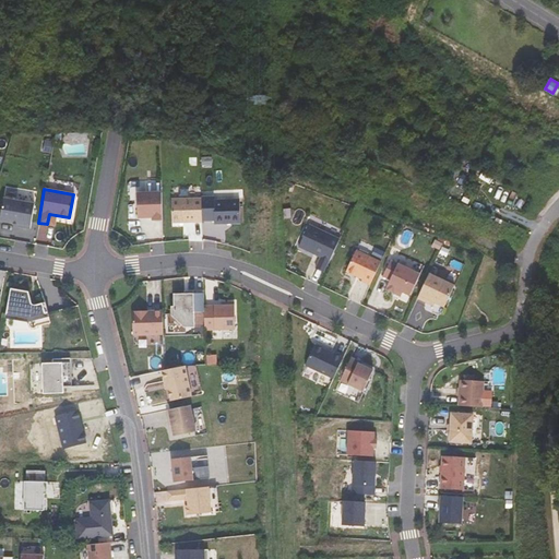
[(162,193),(138,193),(138,218),(153,217),(153,221),(163,221),(162,193)]
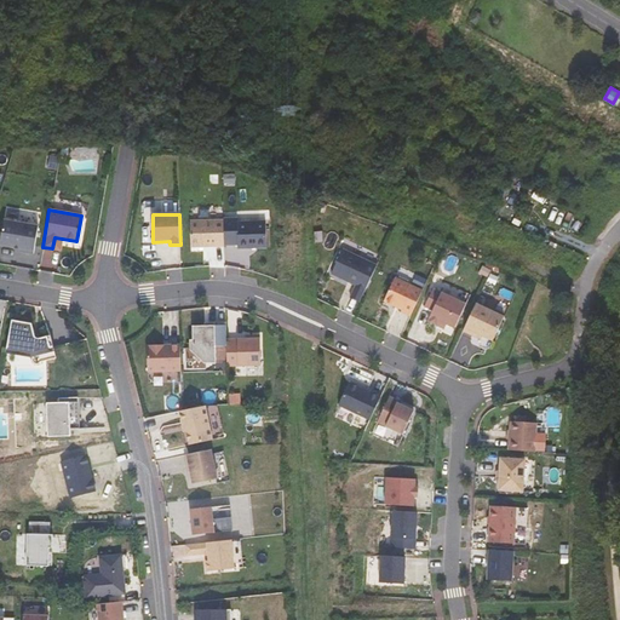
[(227,218),(227,220),(225,242),(225,245),(239,245),(239,248),(268,250),(269,223),(240,223),(240,219),(227,218)]
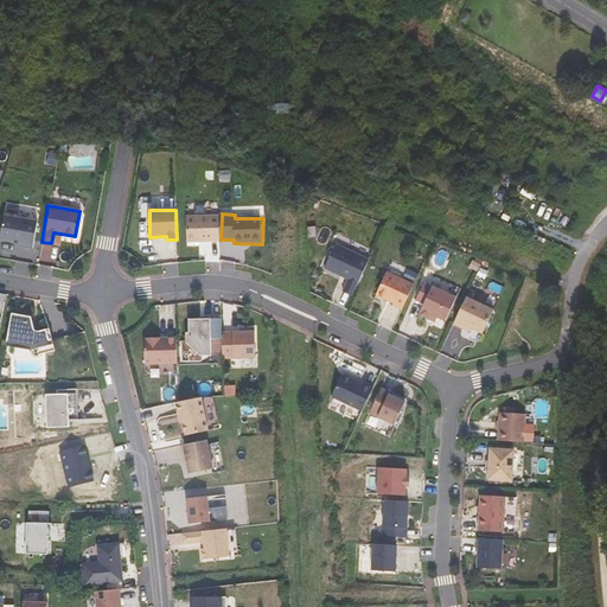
[(222,216),(189,215),(187,240),(212,241),(212,237),(221,237),(222,216)]
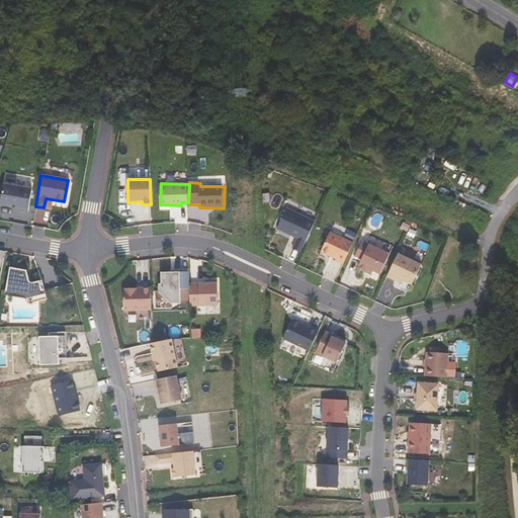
[(30,188),(2,184),(0,196),(0,204),(19,207),(18,210),(27,211),(30,188)]
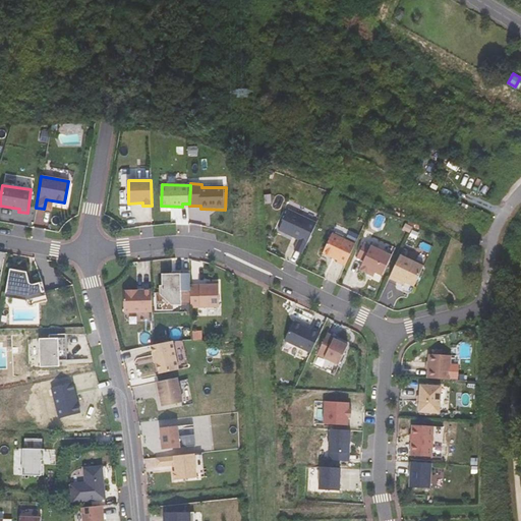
[(316,223),(288,210),(279,230),(299,239),(294,250),(302,253),(316,223)]
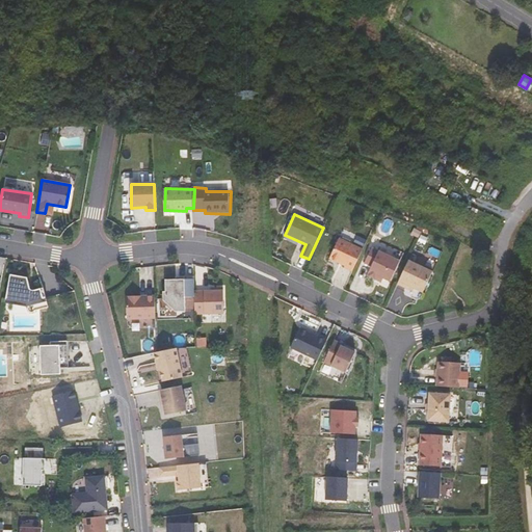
[(363,249),(339,238),(329,258),(345,265),(344,267),(352,271),(363,249)]
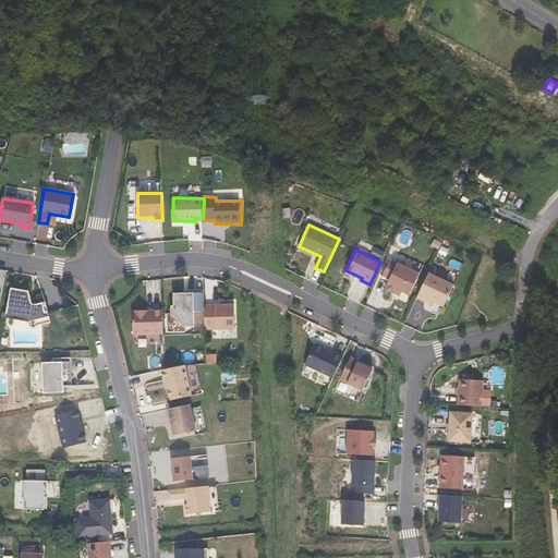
[(419,274),(389,259),(383,276),(389,279),(385,288),(393,292),(395,290),(401,293),(402,291),(409,294),(419,274)]
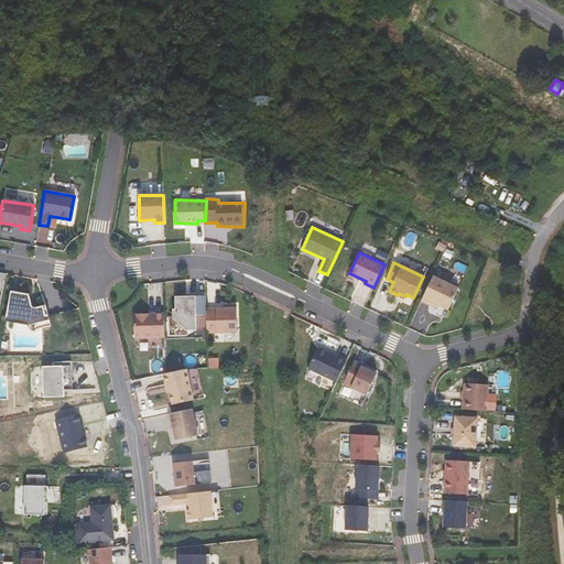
[(458,288),(433,275),(421,300),(430,304),(431,302),(448,310),(458,288)]
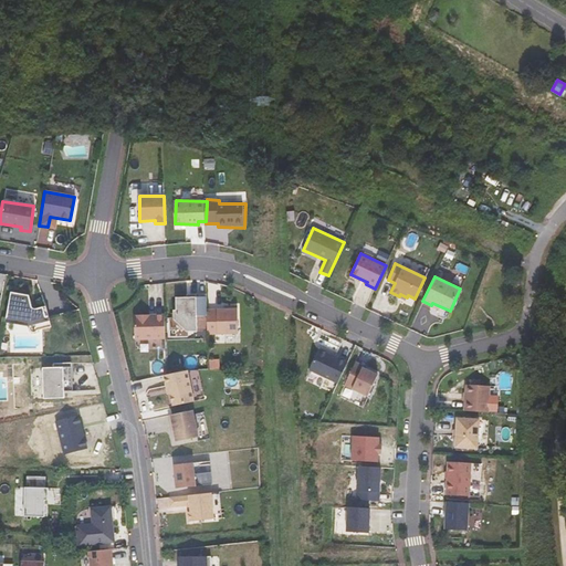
[(22,294),(11,292),(7,315),(27,320),(29,326),(38,329),(51,327),(45,306),(37,308),(34,308),(33,308),(32,307),(32,306),(30,299),(22,297),(22,294)]
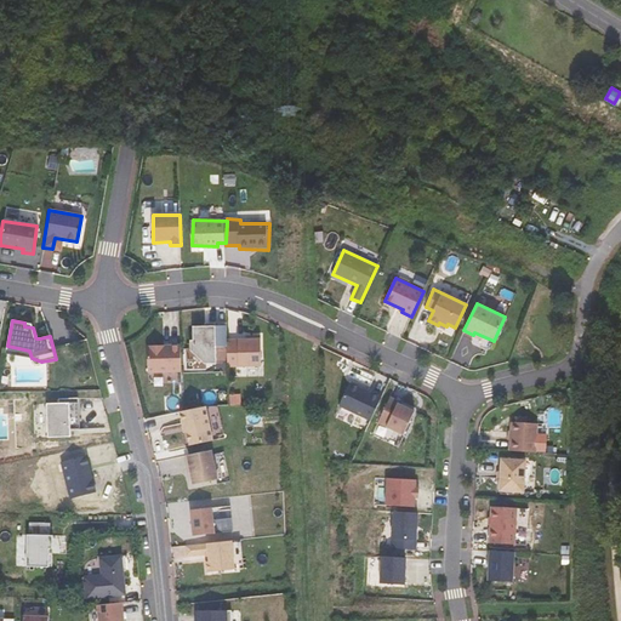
[(227,346),(227,325),(201,326),(201,330),(193,330),(193,349),(205,360),(216,360),(216,347),(227,346)]
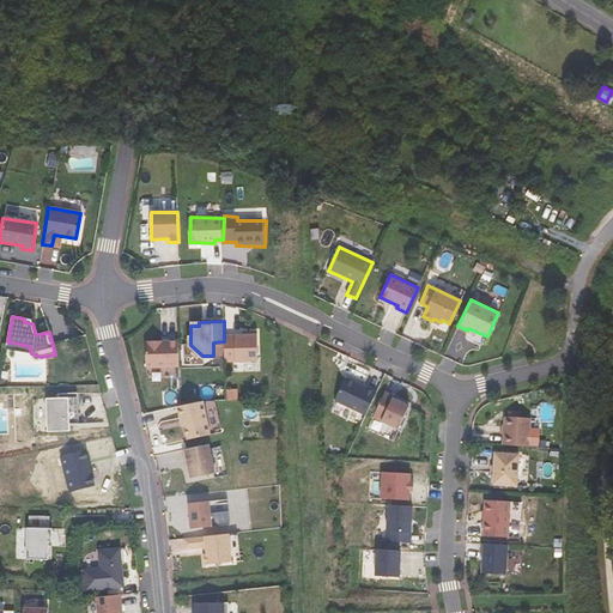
[(247,334),(224,335),(224,362),(258,360),(256,331),(247,332),(247,334)]
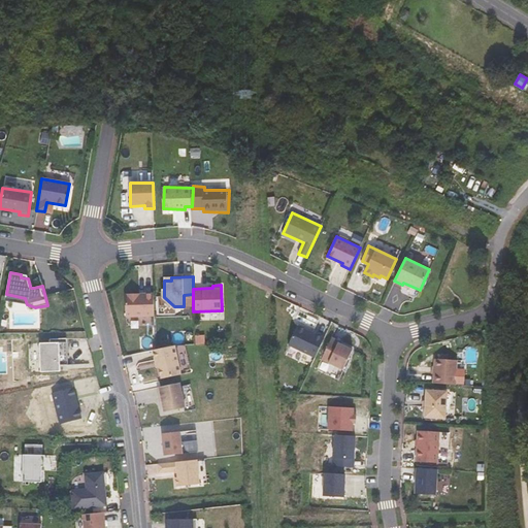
[(154,294),(125,295),(126,317),(154,316),(154,294)]
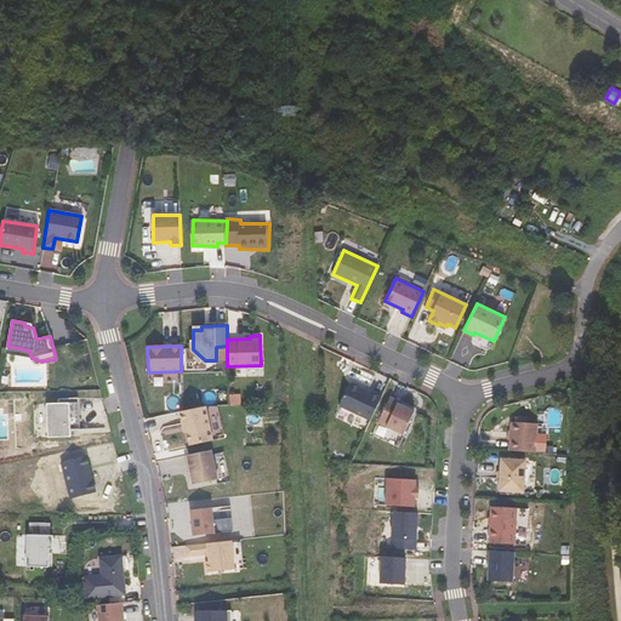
[(381,398),(349,383),(340,405),(371,420),(381,398)]
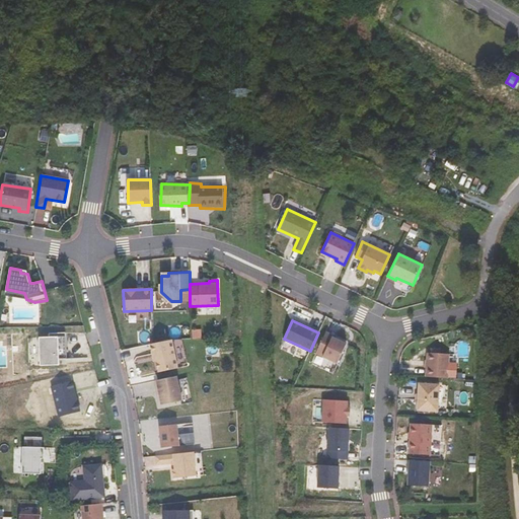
[(334,336),(326,331),(316,353),(338,363),(347,344),(332,338),(334,336)]
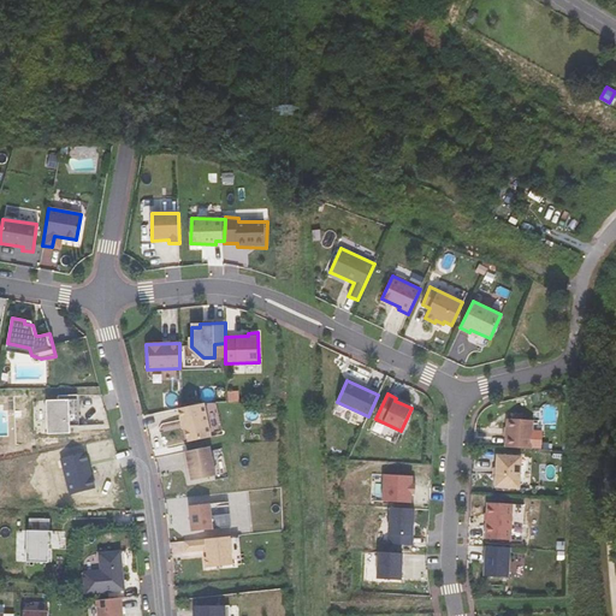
[(78,421),(78,395),(59,395),(59,400),(47,400),(47,433),(70,433),(70,421),(78,421)]
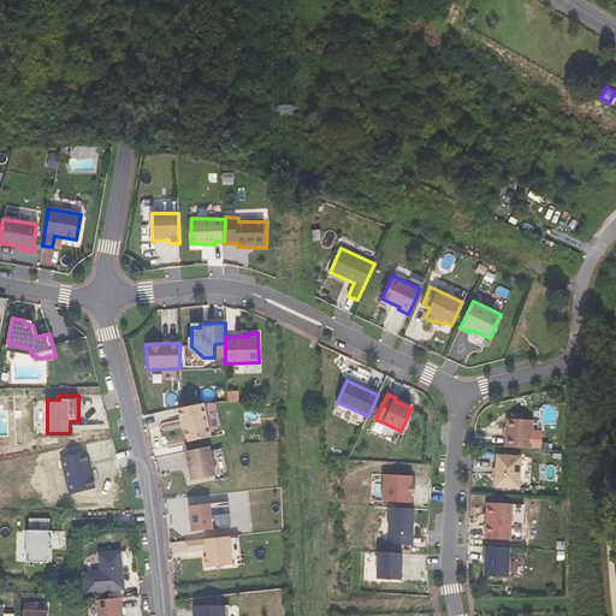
[(203,403),(178,408),(181,420),(184,420),(189,442),(211,437),(203,403)]
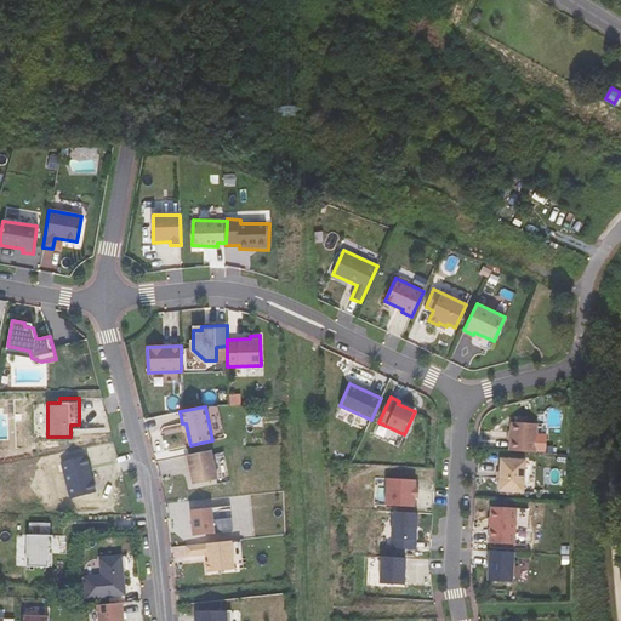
[(537,422),(511,421),(510,449),(536,450),(537,422)]
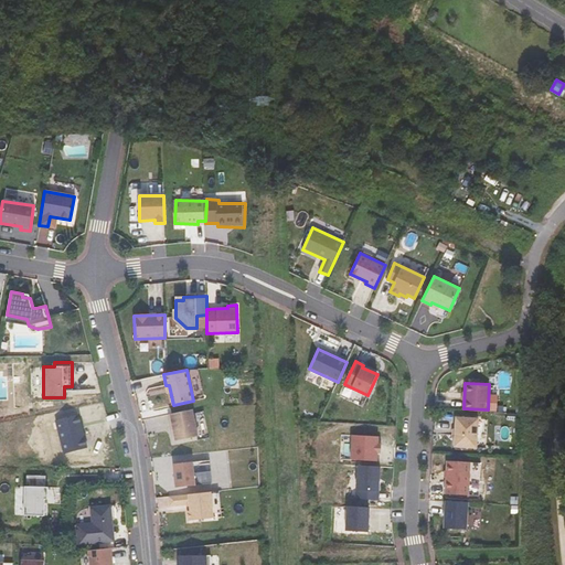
[(192,409),(169,415),(170,424),(172,424),(173,429),(177,441),(198,437),(192,409)]
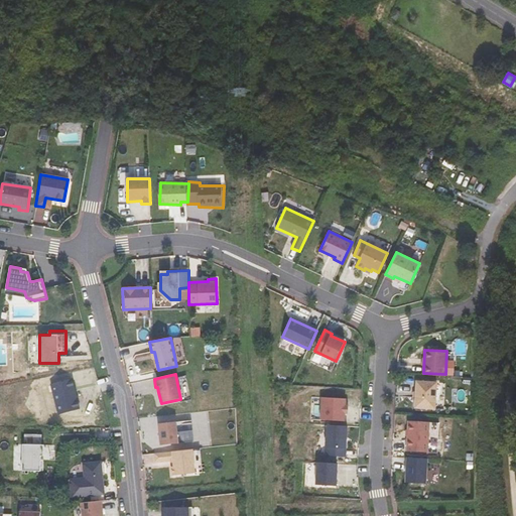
[(178,378),(183,397),(190,395),(185,376),(178,378)]
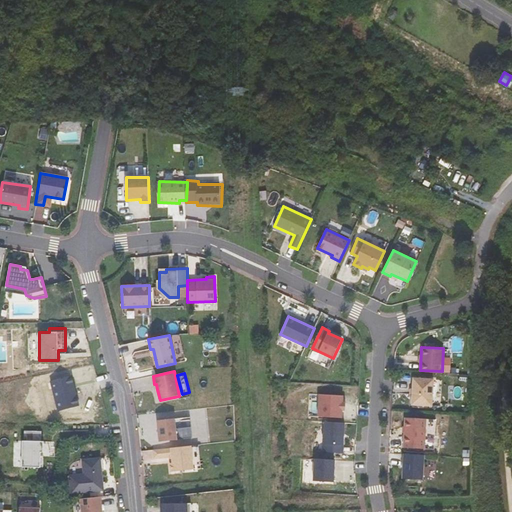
[(58,411),(79,406),(75,389),(74,390),(73,385),(74,385),(71,375),(50,381),(58,411)]
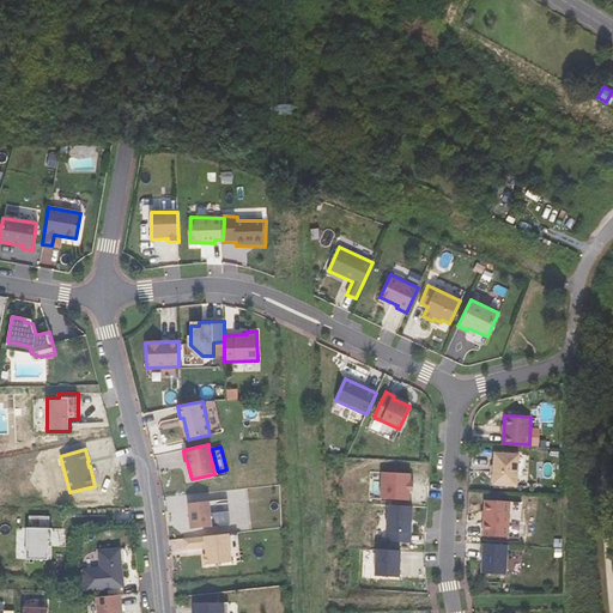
[(519,454),(496,453),(495,484),(517,485),(519,454)]
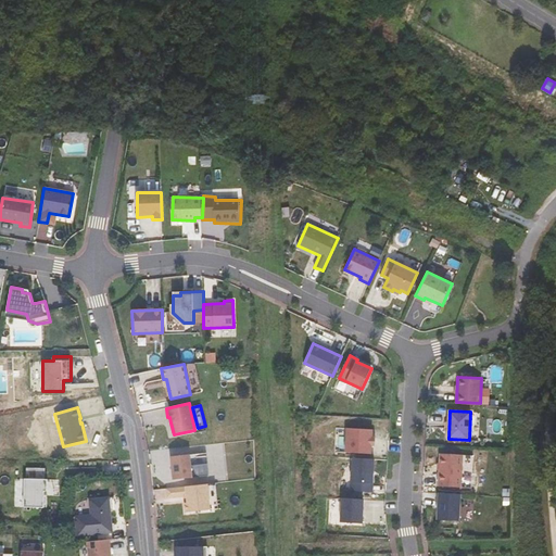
[(371,437),(373,429),(346,428),(345,452),(371,454),(371,445),(371,437)]
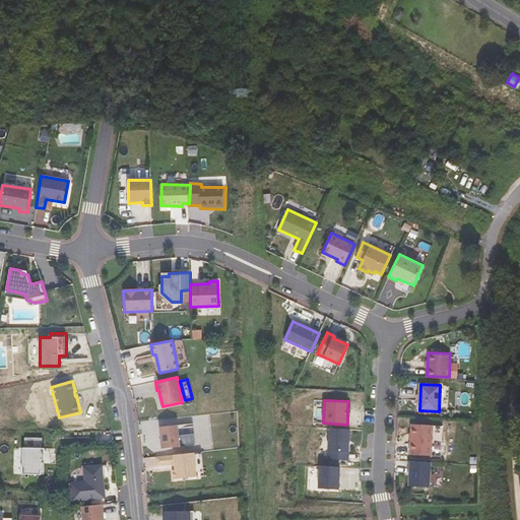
[(433,425),(411,424),(410,454),(431,455),(433,425)]
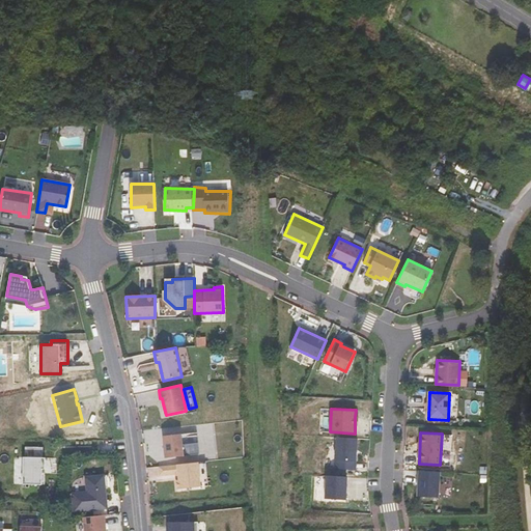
[(180,435),(163,437),(166,457),(184,455),(180,435)]
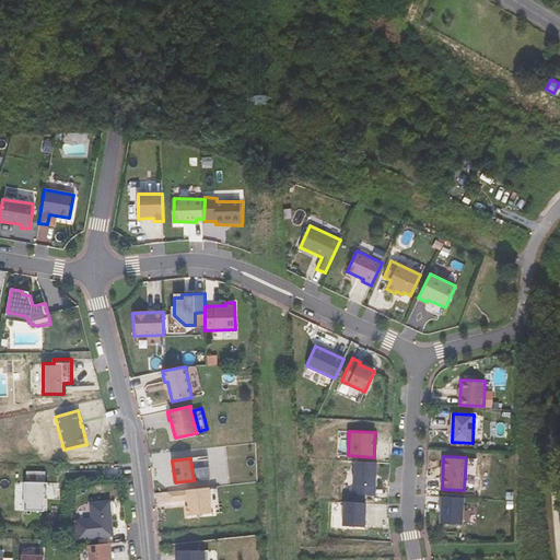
[(375,494),(376,462),(354,461),(353,493),(375,494)]
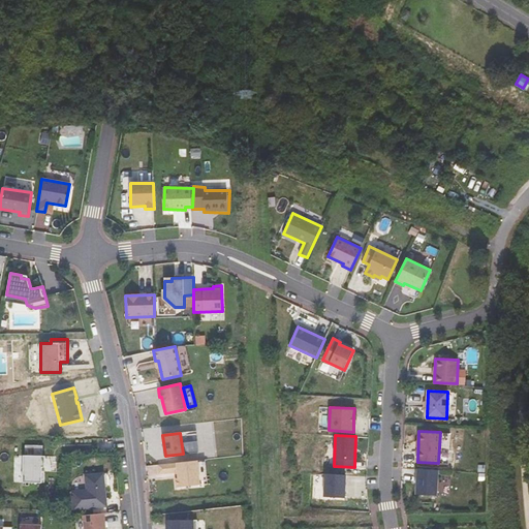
[(45,456),(24,456),(23,483),(42,483),(42,467),(45,467),(45,456)]
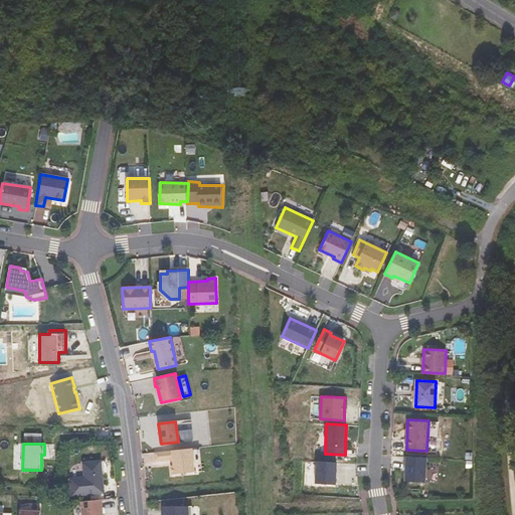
[(192,449),(154,453),(155,461),(173,460),(174,466),(171,466),(172,475),(194,472),(192,449)]
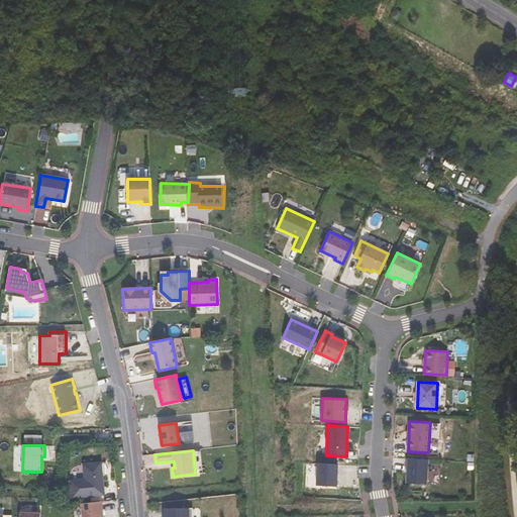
[(428,459),(408,458),(406,484),(427,485),(428,459)]
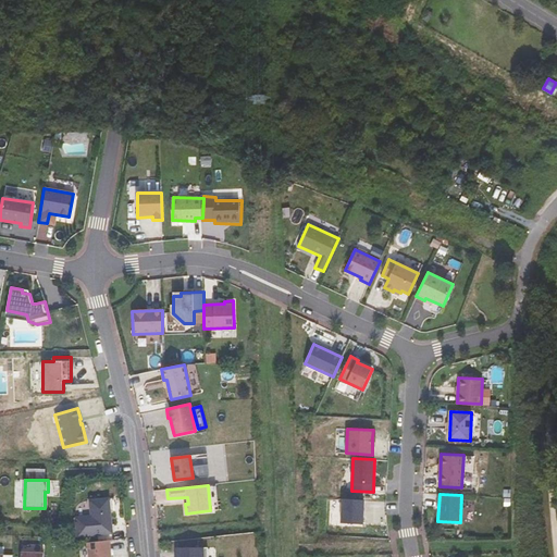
[(91,516),(75,517),(77,536),(113,533),(110,512),(109,512),(107,498),(89,500),(91,516)]
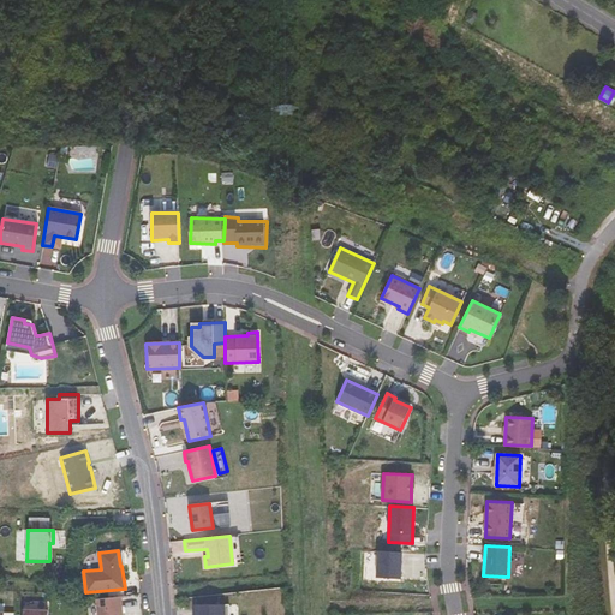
[(400,579),(401,551),(377,550),(376,578),(400,579)]
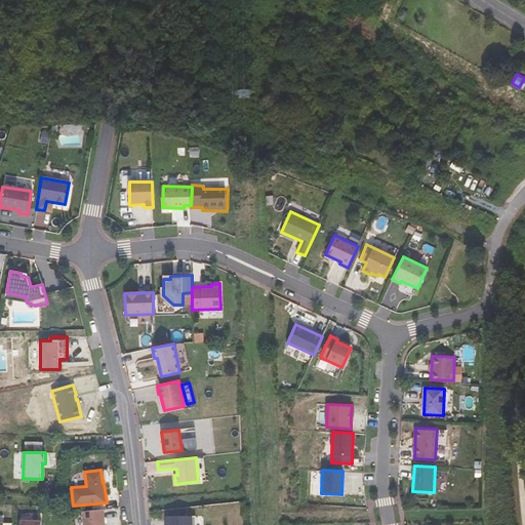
[(105,524),(103,510),(83,512),(84,524),(105,524)]
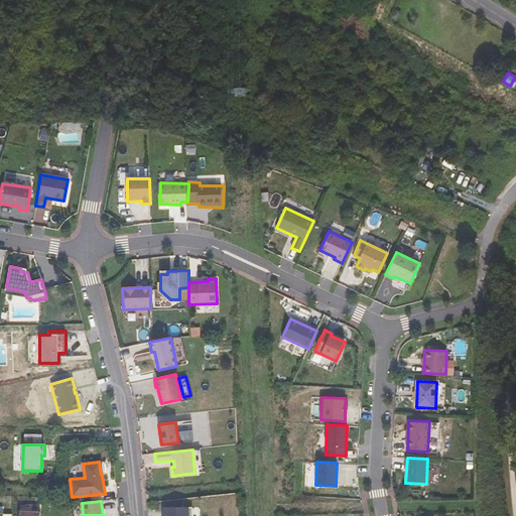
[(162,515),(189,515),(190,506),(162,507),(162,515)]
